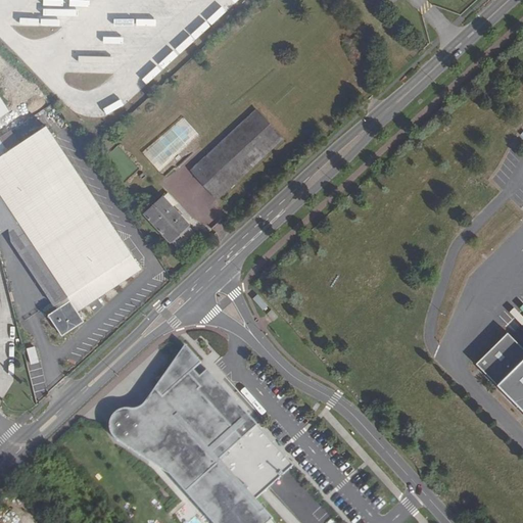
[(0,98),(0,116),(9,111),(0,98)]
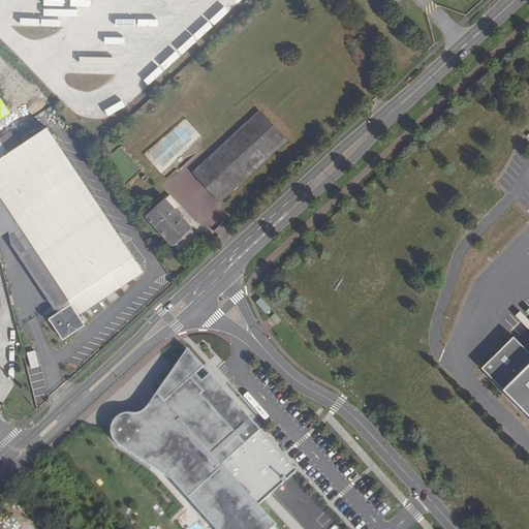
[(219,201),(285,141),(259,112),(194,173),(219,201)]
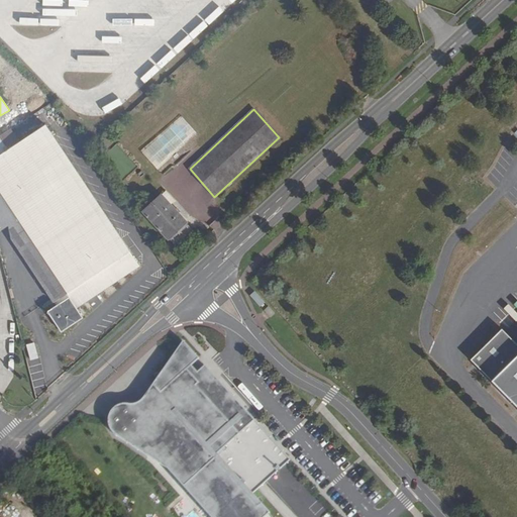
[(20,141),(11,129),(0,136),(0,230),(8,224),(11,239),(54,303),(55,302),(57,306),(47,311),(61,332),(83,317),(77,309),(139,267),(45,124),(20,141)]
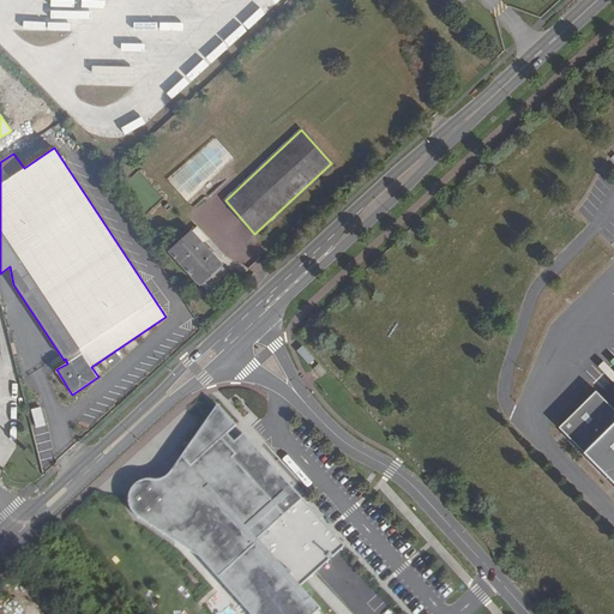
[(197,227),(192,232),(203,242),(208,239),(197,227)]
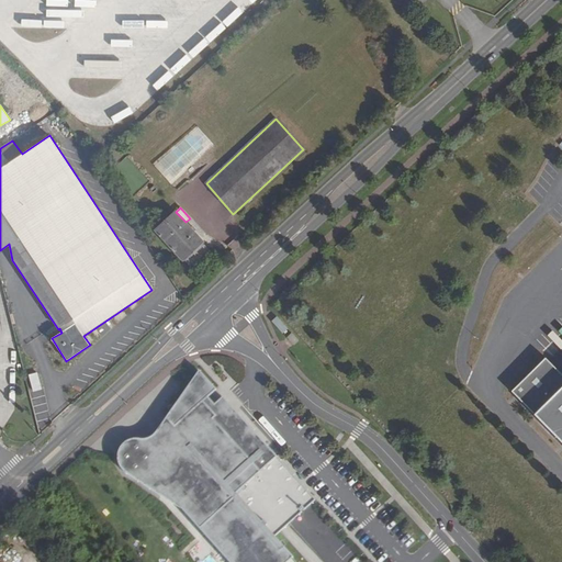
[(176,212),(175,211),(154,229),(183,261),(183,260),(202,243),(204,242),(186,222),(176,212)]
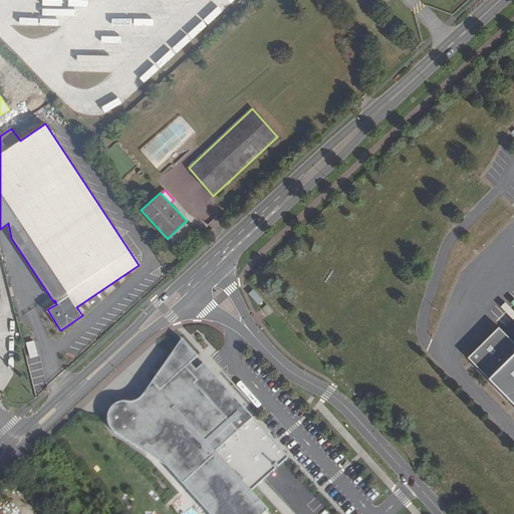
[(185,222),(168,238),(174,245),(192,229),(185,222)]
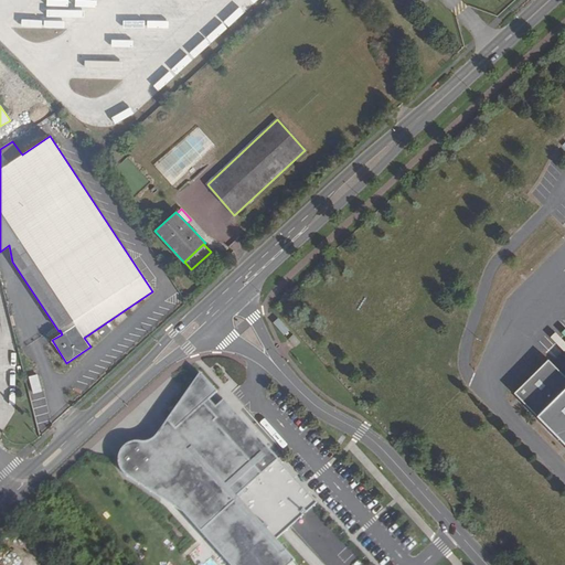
[(291,336),(287,340),(295,348),(298,343),(291,336)]
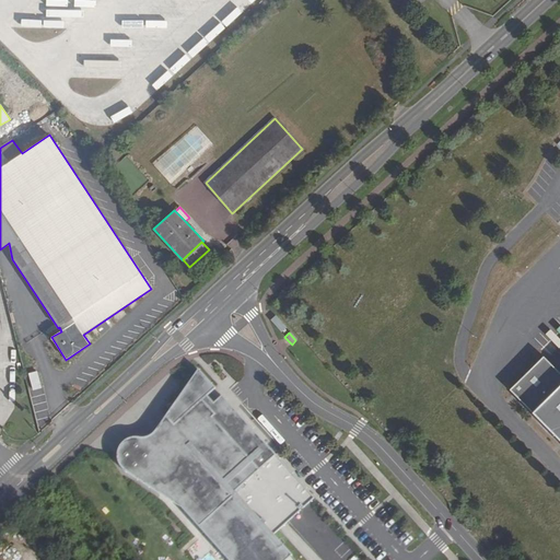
[(559,375),(546,361),(511,394),(559,443),(559,375)]
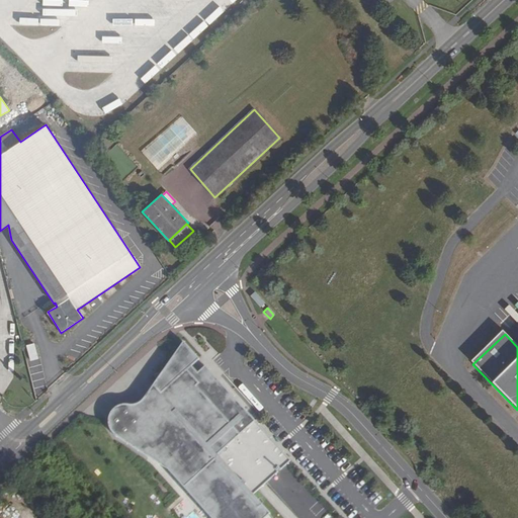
[(34,346),(28,348),(32,363),(38,361),(34,346)]
